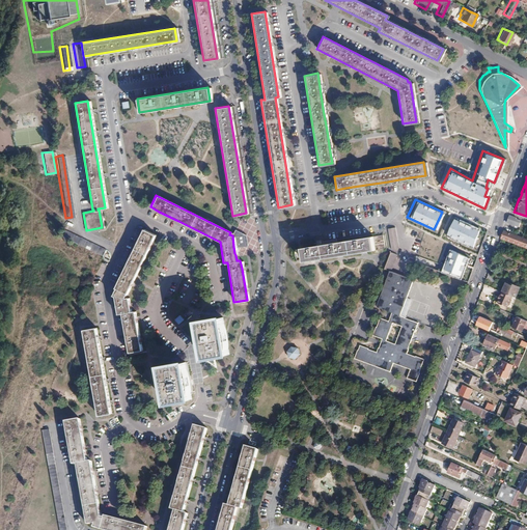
[(478,229),(451,217),(443,234),(470,247),(478,229)]
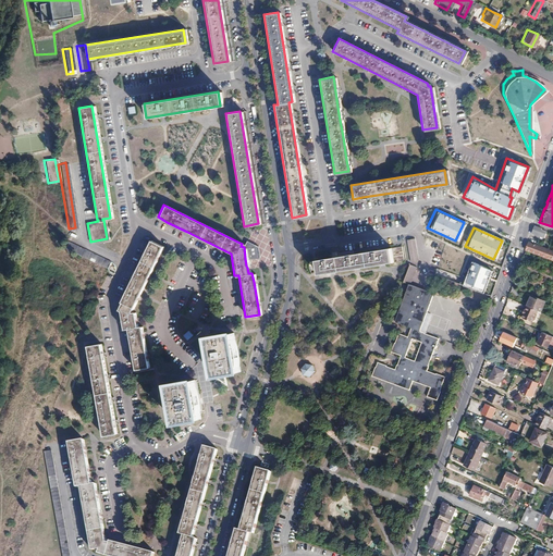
[(410,235),(403,236),(405,254),(413,252),(410,235)]
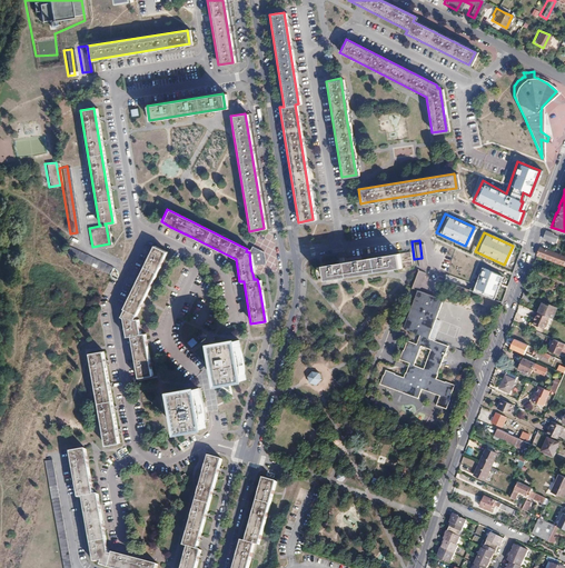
[(165,251),(151,245),(121,308),(122,309),(118,316),(120,317),(124,336),(128,336),(136,377),(149,375),(147,361),(144,341),(141,332),(138,334),(137,326),(135,318),(131,319),(131,318),(138,304),(149,282),(159,260),(165,251)]
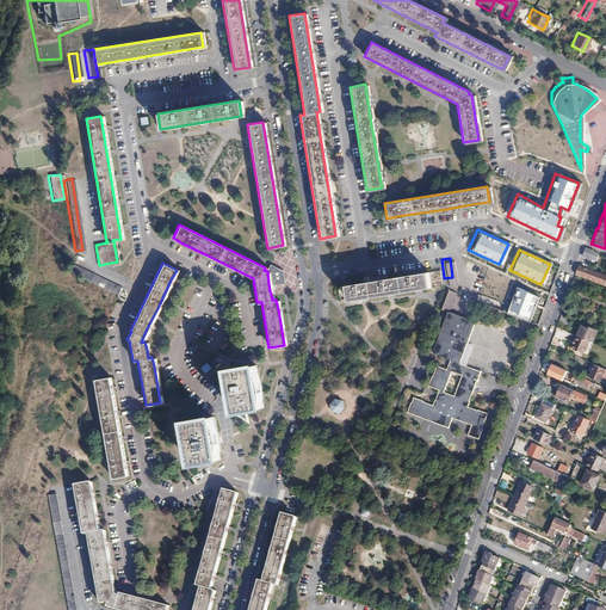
[(118,287),(72,264),(68,271),(115,294),(118,287)]
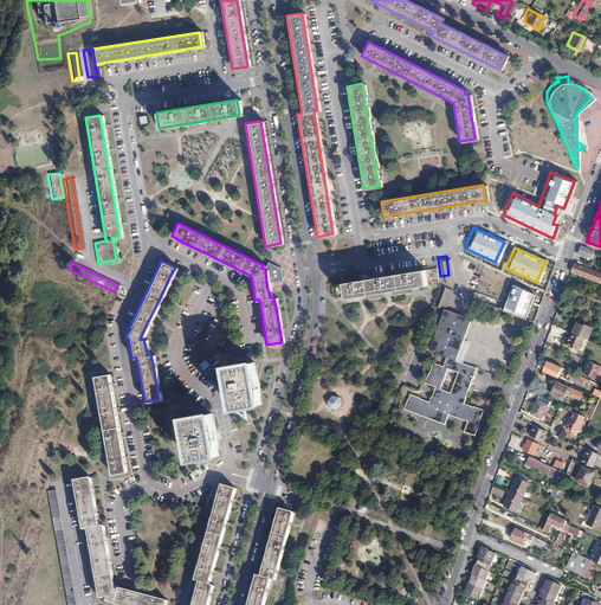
[(277,268),(263,262),(263,265),(262,268),(265,269),(266,282),(278,280),(277,268)]
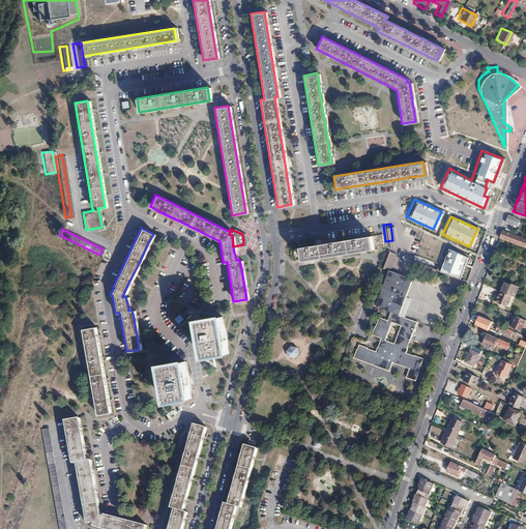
[(525,239),(499,230),(496,237),(525,247),(525,239)]
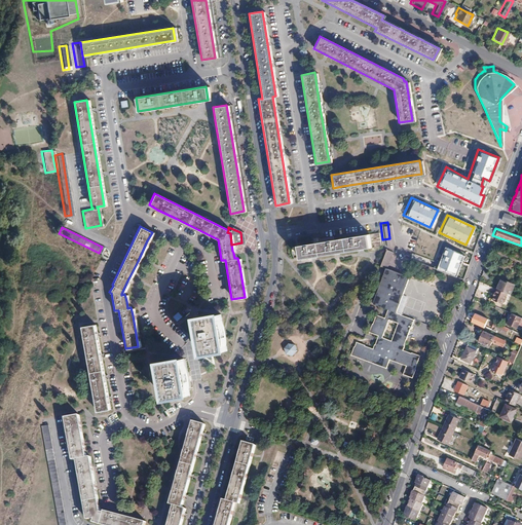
[(368,247),(366,233),(296,245),(298,258),(308,257),(332,253),(353,249),(368,247)]
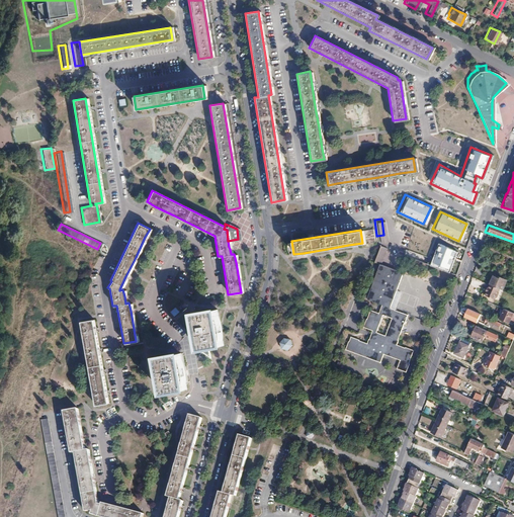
[(380,239),(378,244),(374,255),(380,257),(387,241),(380,239)]
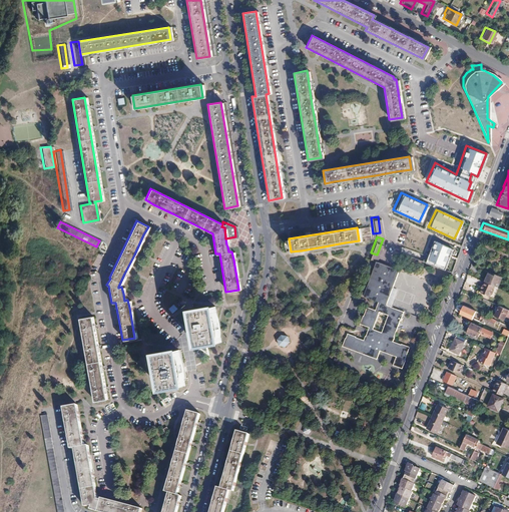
[(450,248),(431,239),(423,263),(442,270),(450,248)]
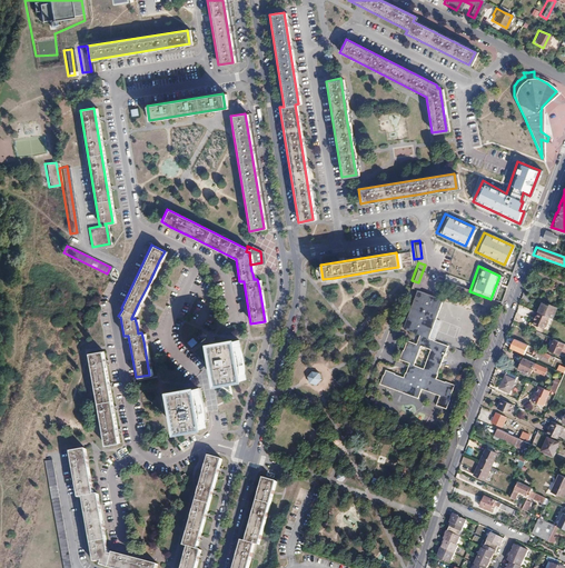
[(429,340),(430,339),(425,337),(439,299),(414,290),(399,328),(416,334),(413,344),(404,340),(399,349),(396,359),(406,362),(402,372),(402,371),(399,377),(390,374),(390,372),(383,369),(380,375),(379,375),(376,384),(414,397),(417,388),(435,395),(433,404),(443,408),(446,398),(445,398),(450,384),(442,380),(442,381),(432,378),(434,374),(433,372),(440,354),(440,355),(444,345),(429,340)]
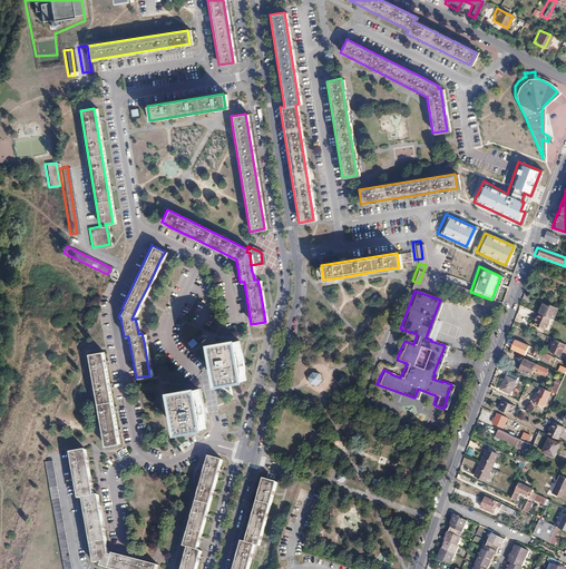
[(539,302),(535,313),(545,316),(549,319),(554,307),(539,302)]
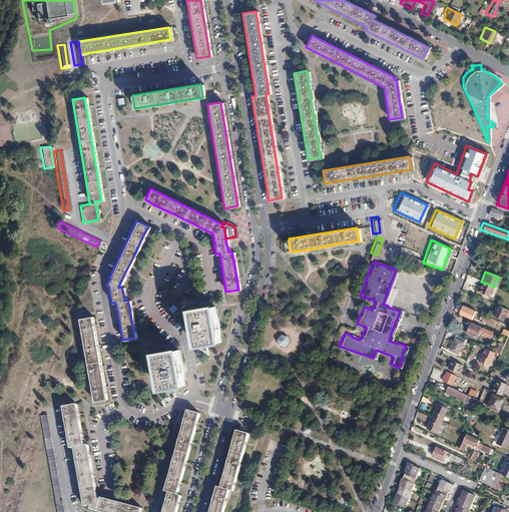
[(481,282),(479,285),(478,288),(476,292),(485,296),(486,295),(488,294),(488,293),(488,290),(490,285),(481,282)]
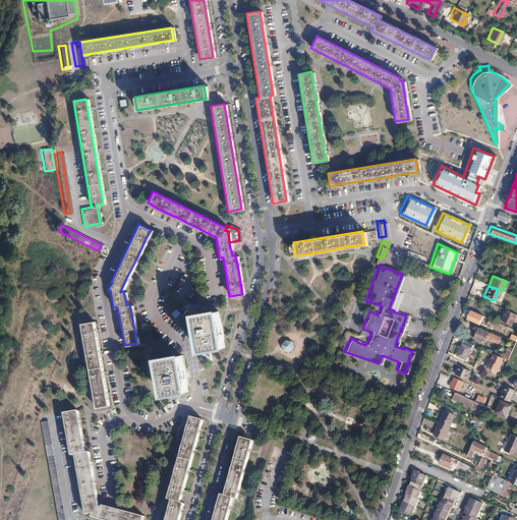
[(173,308),(168,312),(172,318),(177,312),(173,308)]
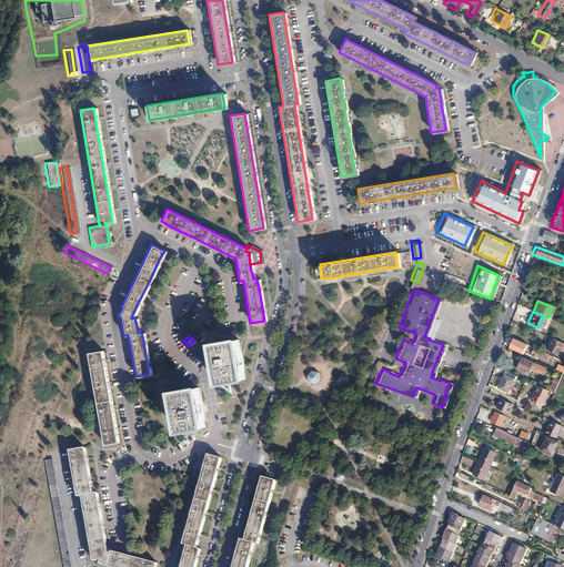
[(559,342),(549,337),(545,345),(544,347),(554,352),(559,342)]
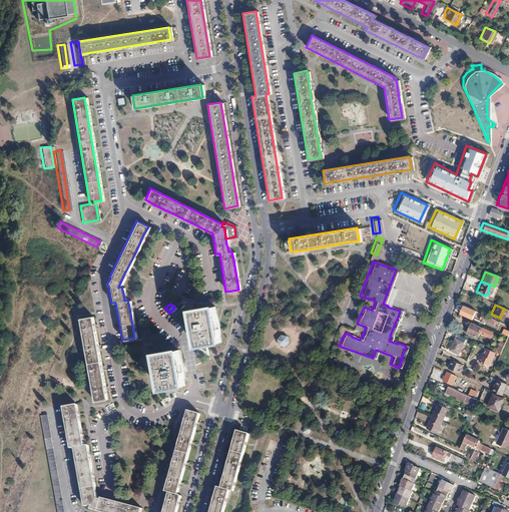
[(211,306),(189,310),(192,331),(195,346),(204,344),(217,342),(214,322),(211,306)]
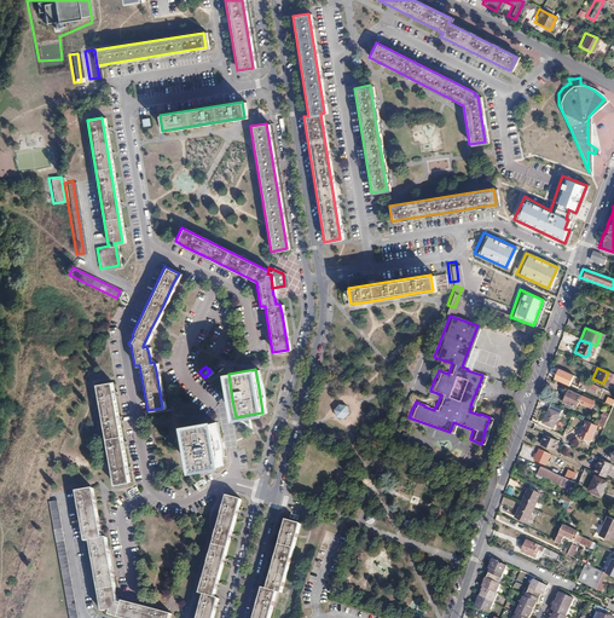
[(594,386),(588,383),(588,385),(572,377),(569,383),(575,386),(574,387),(580,390),(580,387),(591,392),(594,386)]
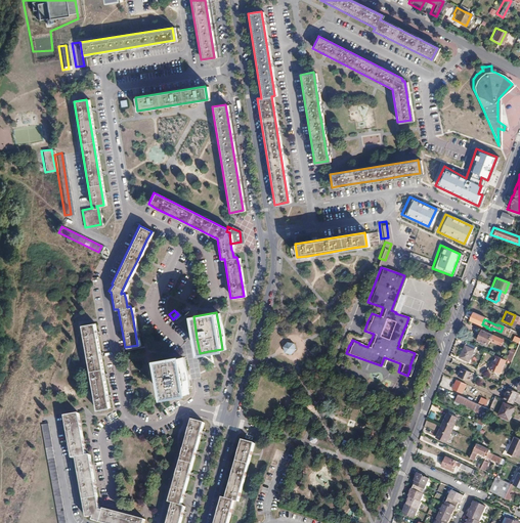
[(92,322),(80,324),(94,409),(106,407),(92,322)]
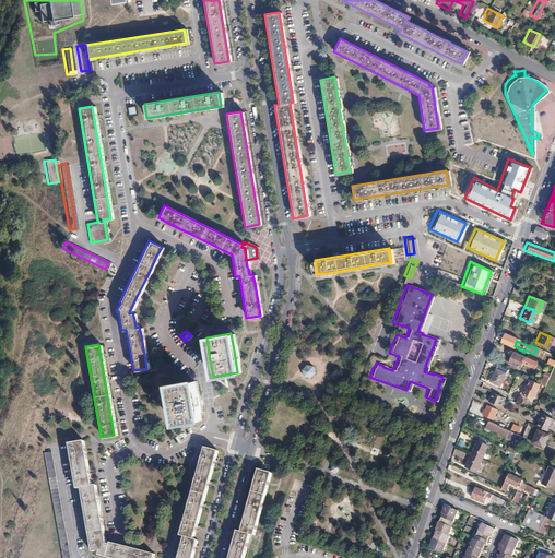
[(522,357),(510,352),(505,361),(510,364),(509,366),(512,367),(514,365),(517,367),(522,357)]
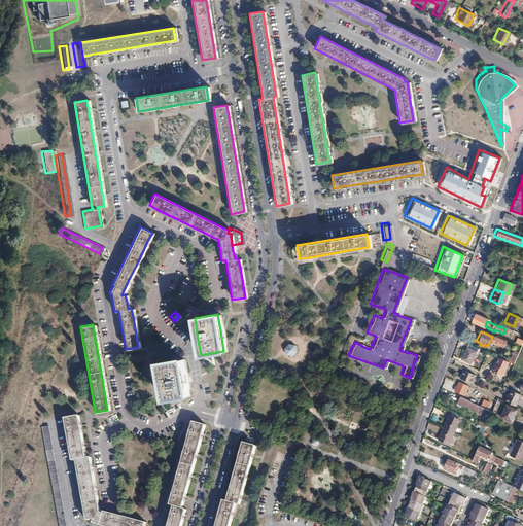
[(292,344),(286,343),(280,348),(283,354),(290,356),(294,351),(292,344)]
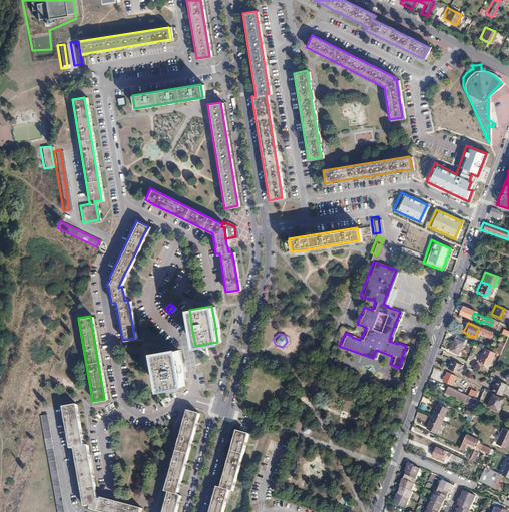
[(461,342),(452,337),(446,350),(455,354),(461,342)]
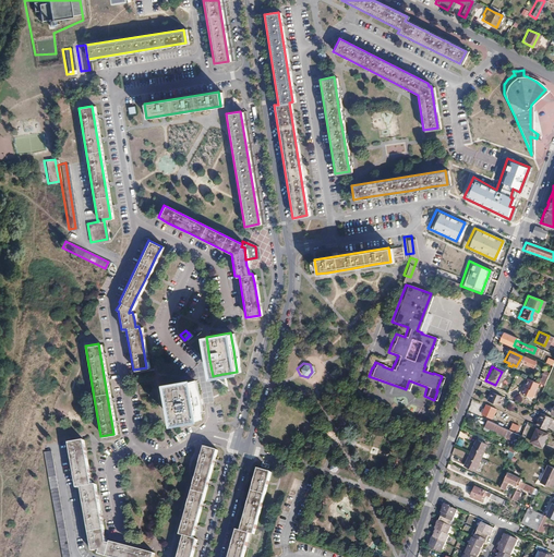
[(540,385),(543,379),(545,373),(541,371),(536,383),(540,385)]
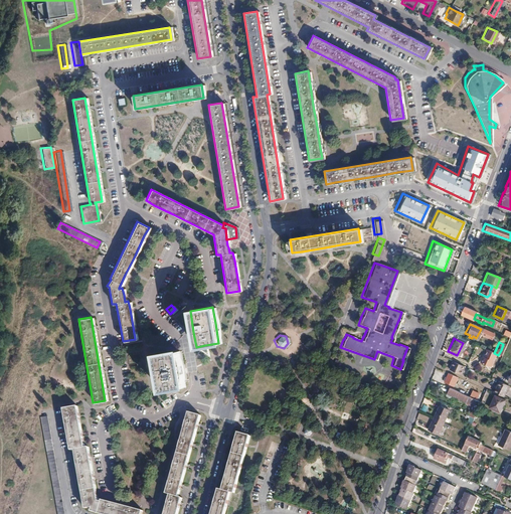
[(493,353),(484,349),(480,356),(479,356),(477,361),(488,366),(493,353)]
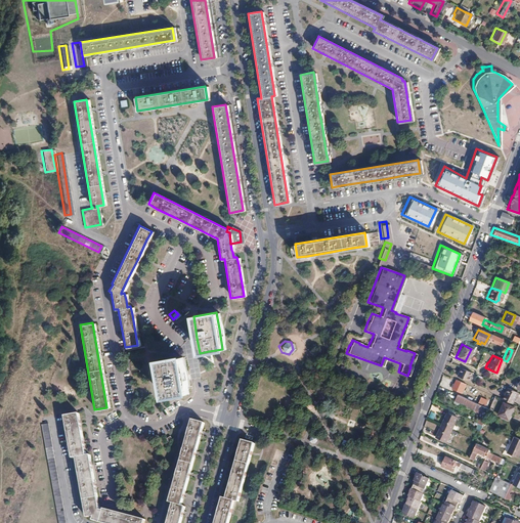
[(156,360),(163,397),(185,393),(182,375),(179,356),(156,360)]
